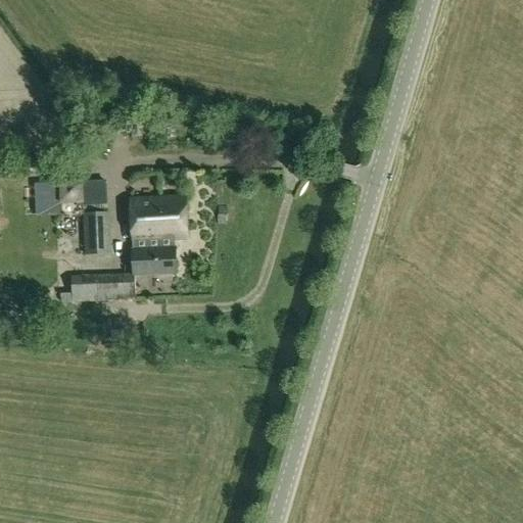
[(55,205),(54,177),(31,177),(32,206),(55,205)]
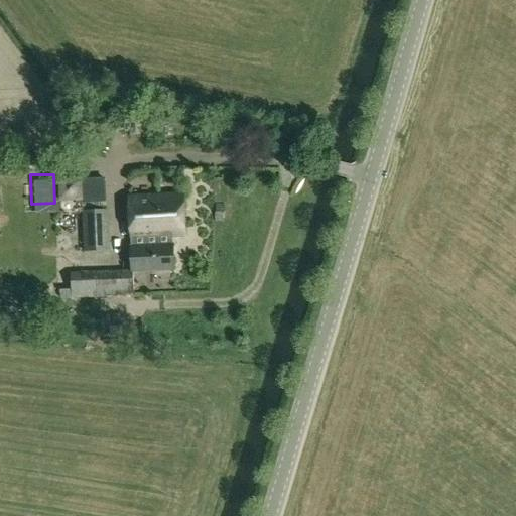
[(84,202),(83,177),(59,179),(59,180),(60,203),(84,202)]
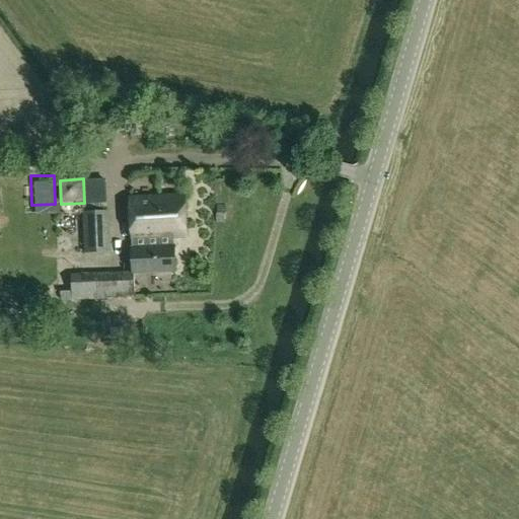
[(183,196),(129,198),(131,240),(132,240),(132,247),(173,246),(172,238),(173,238),(186,238),(183,196)]
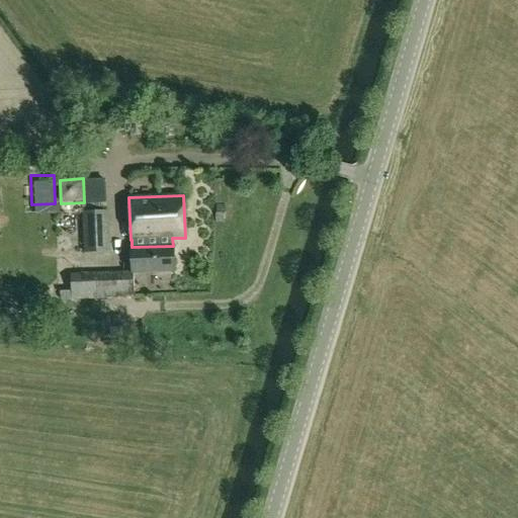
[(84,212),(83,212),(85,253),(109,252),(108,211),(106,211),(84,212)]
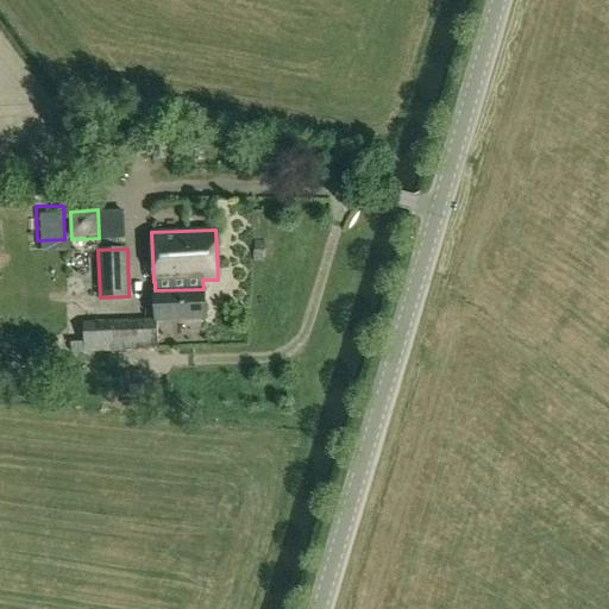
[(156,320),(83,324),(85,352),(85,353),(125,351),(158,349),(156,321),(205,319),(205,299),(203,289),(155,290),(154,292),(155,302),(156,319),(156,320)]
